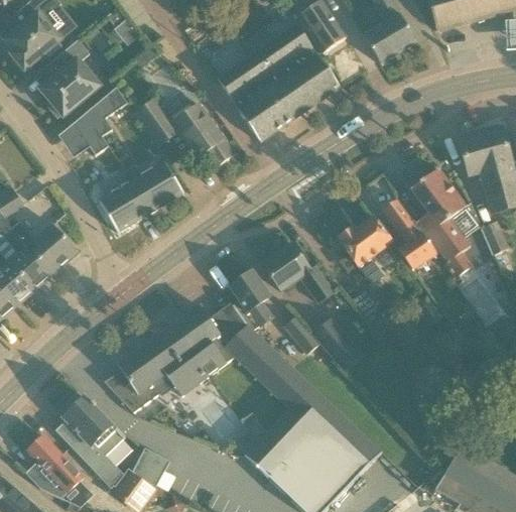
[(0,0),(0,9),(11,0),(0,0)]
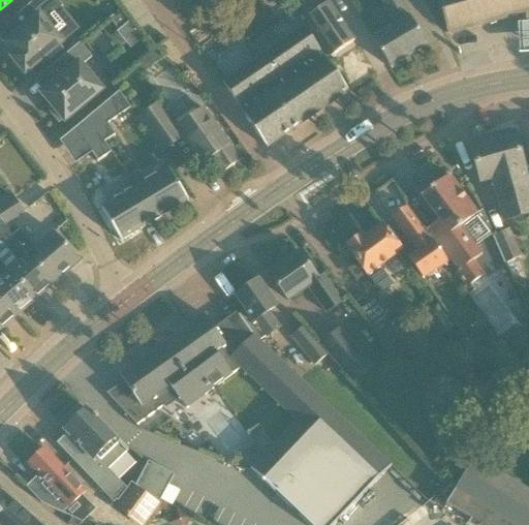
[(9,55),(24,72),(47,54),(49,56),(61,45),(59,43),(62,40),(52,28),(58,23),(50,13),(62,3),(59,0),(29,0),(20,8),(29,20),(3,41),(12,53),(9,55)]
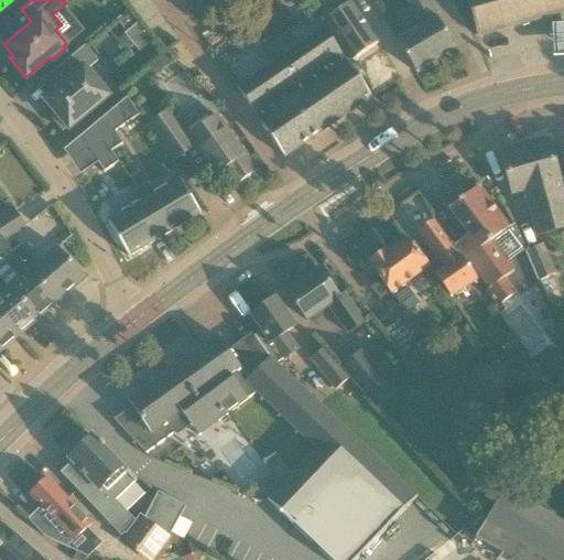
[(324,18),(353,58),(379,40),(351,0),(349,0),(334,0),(321,10),(325,18),(324,18)]
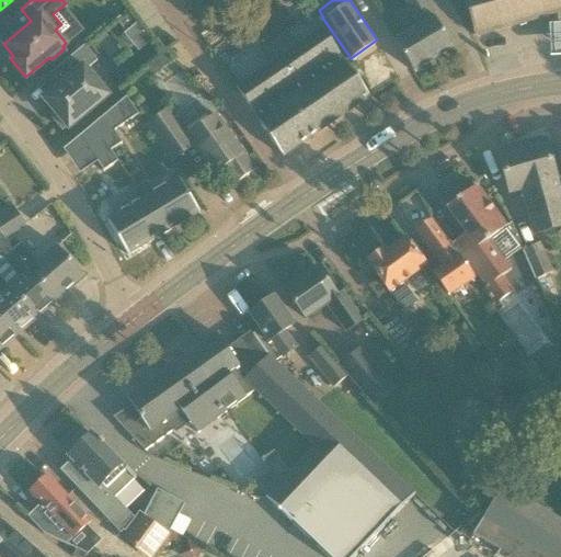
[(405,0),(419,21),(393,36),(412,68),(451,45),(425,0),(405,0)]
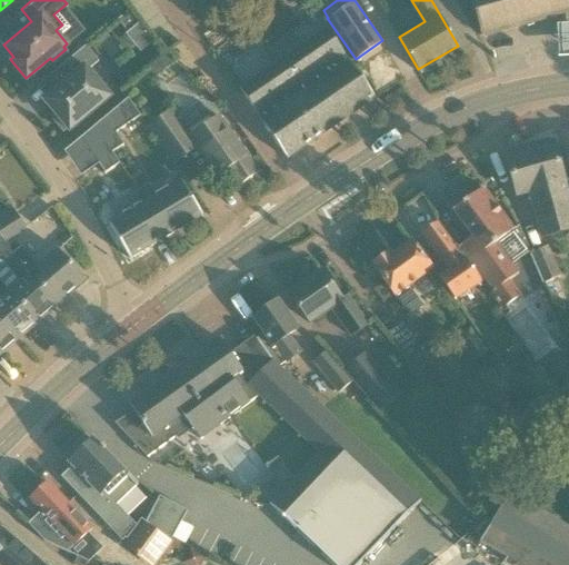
[(471,0),(481,33),(568,8),(568,0),(471,0)]
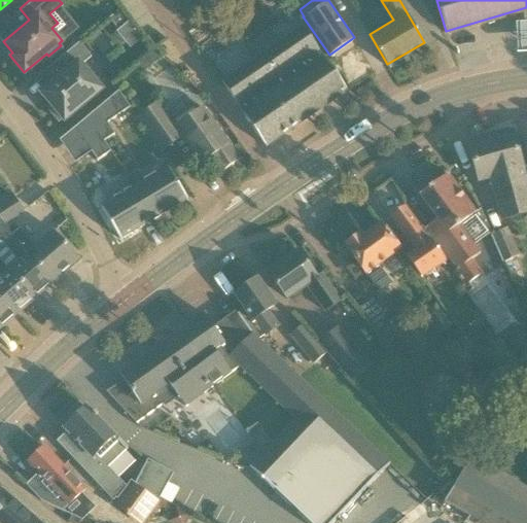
[(118,6),(108,15),(117,28),(129,19),(118,6)]
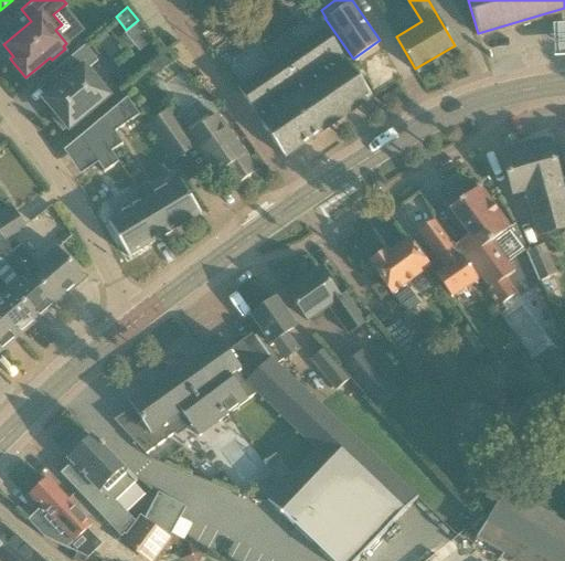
[(551,52),(564,51),(564,19),(550,20),(551,52)]
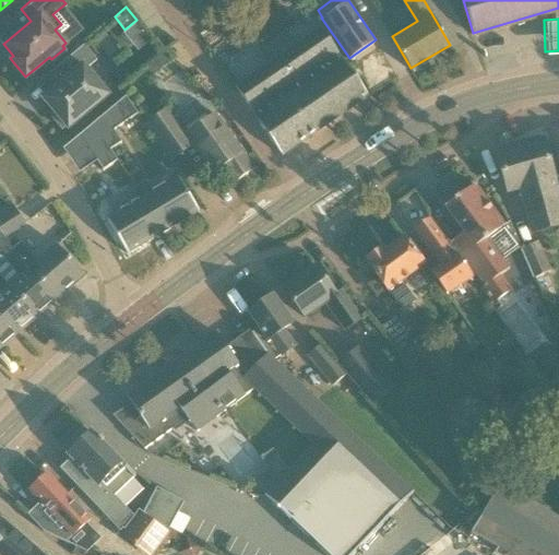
[(235,84),(251,107),(252,107),(259,116),(257,117),(281,153),(368,93),(321,25),(235,84)]
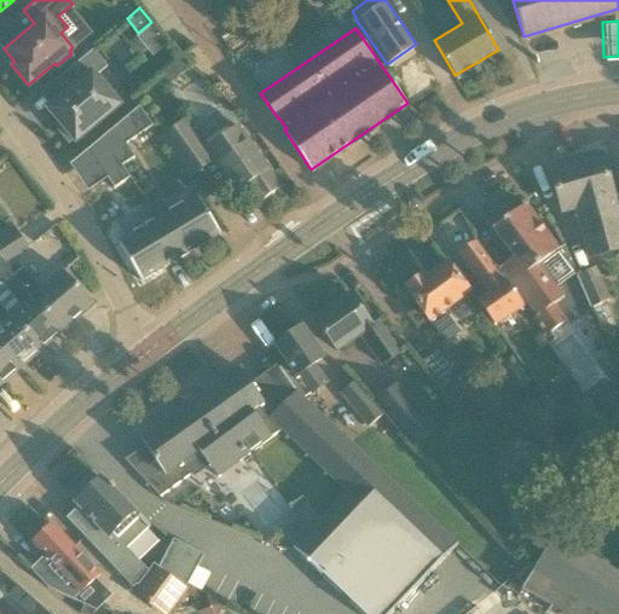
[(53,80),(64,92),(47,106),(75,140),(120,103),(94,74),(106,64),(92,47),(53,80)]
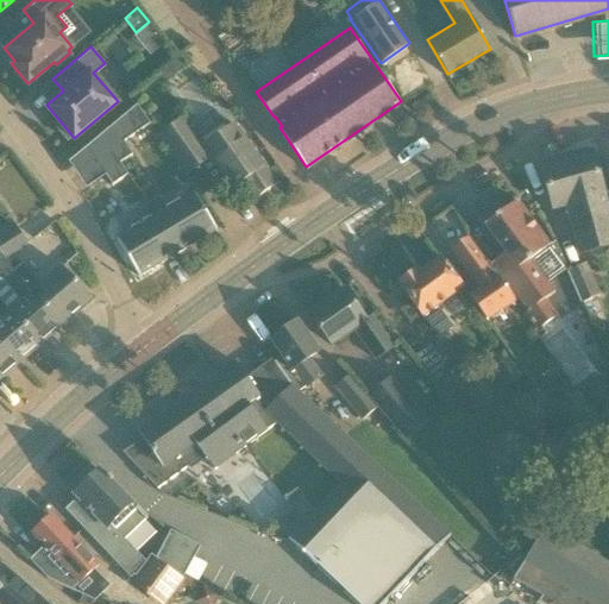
[(135,102),(87,143),(112,181),(126,171),(119,161),(132,151),(123,138),(148,121),(135,102)]
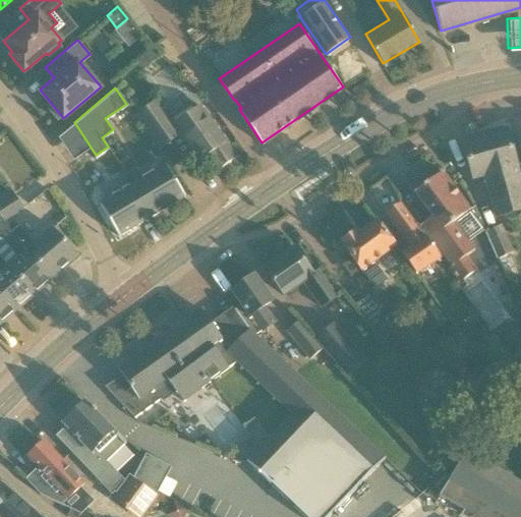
[(179,133),(190,148),(198,160),(208,154),(218,168),(236,156),(199,103),(173,121),(157,98),(134,113),(159,148),(179,133)]
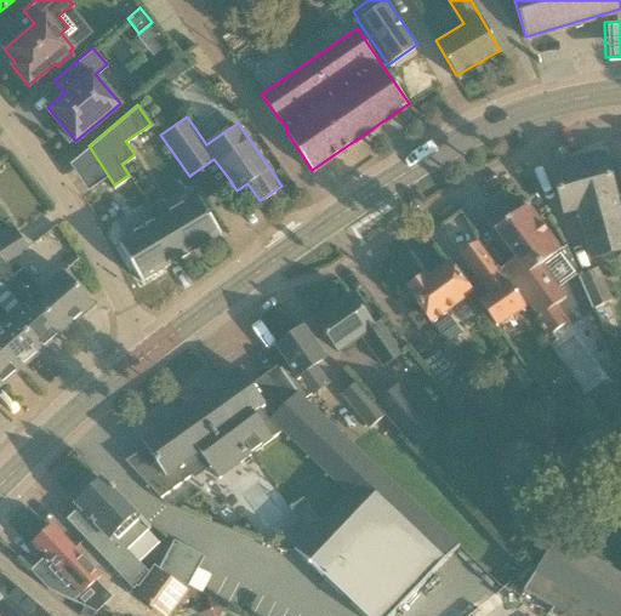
[(620,192),(614,194),(603,154),(552,169),(563,209),(577,205),(592,256),(600,254),(603,256),(607,258),(611,257),(615,256),(617,252),(617,249),(620,246),(620,192)]
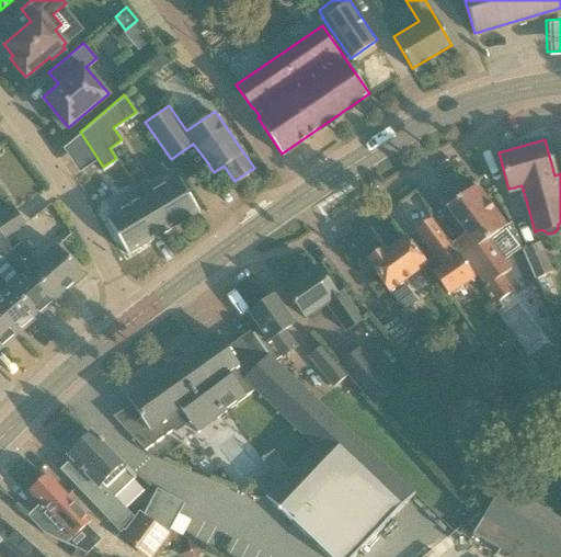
[(146,179),(137,184),(163,230),(198,209),(179,175),(153,190),(146,179)]
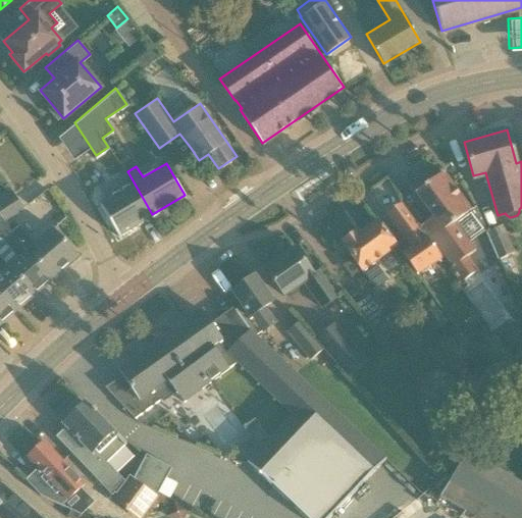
[(459,280),(457,281),(462,289),(468,283),(464,278),(478,268),(467,254),(476,248),(456,219),(471,208),(442,170),(415,191),(432,214),(422,222),(453,263),(449,266),(459,280)]
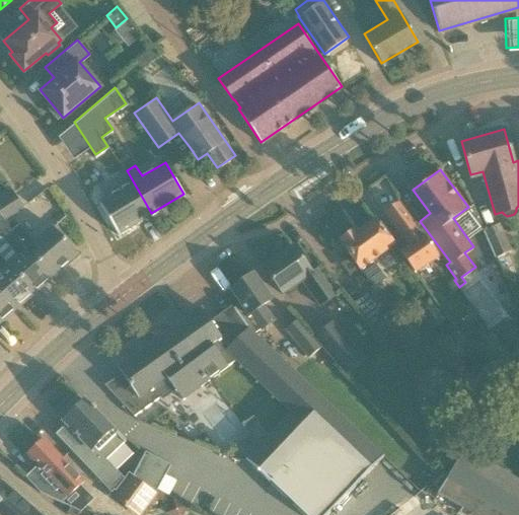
[(124,187),(98,201),(118,233),(151,213),(127,170),(118,176),(124,187)]
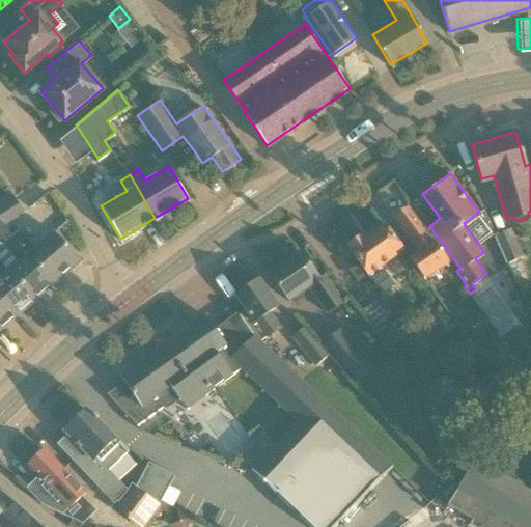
[(0,195),(0,217),(10,232),(52,281),(79,258),(54,229),(35,246),(10,218),(24,210),(10,189),(0,195)]
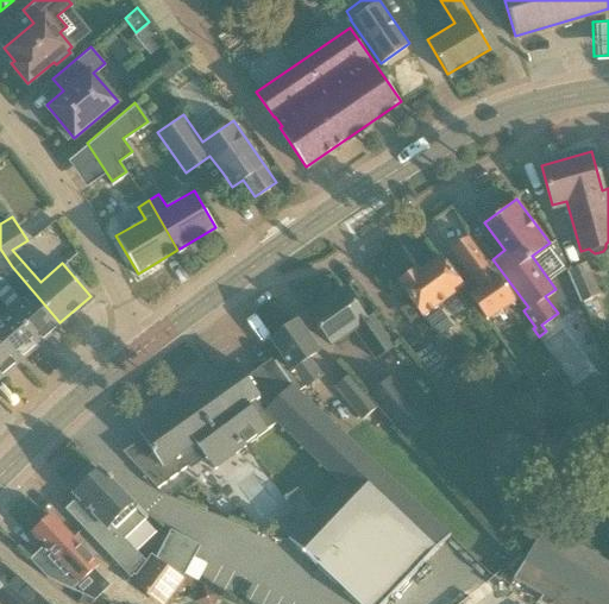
[(481,285),(470,294),(488,319),(516,300),(488,258),(485,260),(466,236),(452,247),(481,285)]
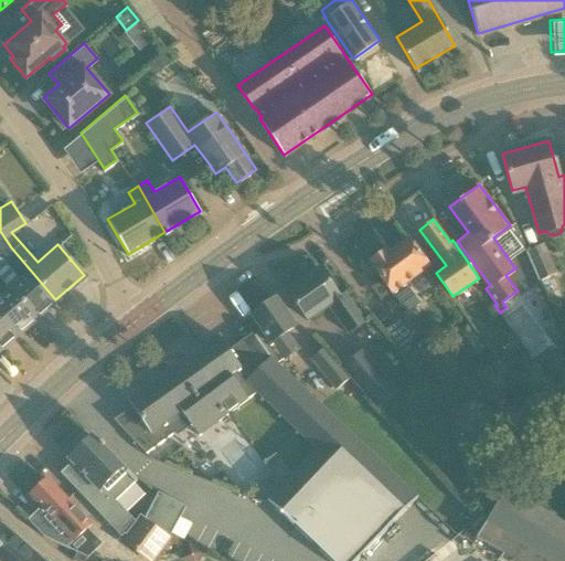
[(0,274),(9,285),(36,317),(55,299),(11,247),(0,231),(0,274)]
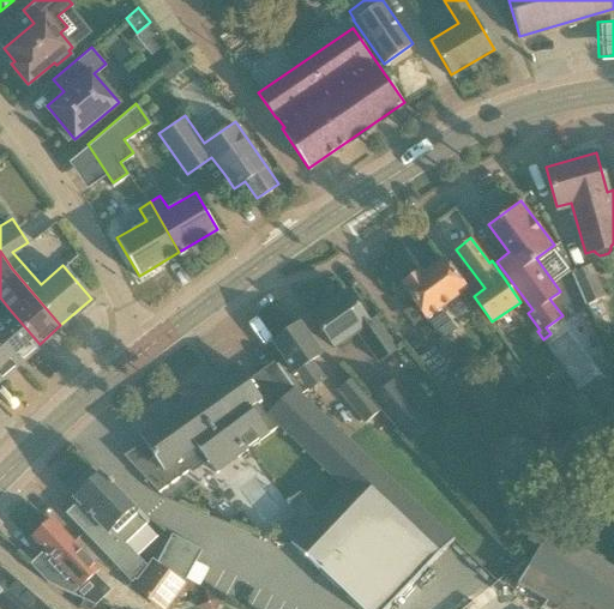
[(403,309),(413,324),(423,315),(426,319),(427,318),(441,338),(456,327),(444,312),(447,309),(445,305),(467,289),(444,258),(422,273),(419,270),(402,283),(415,301),(403,309)]
